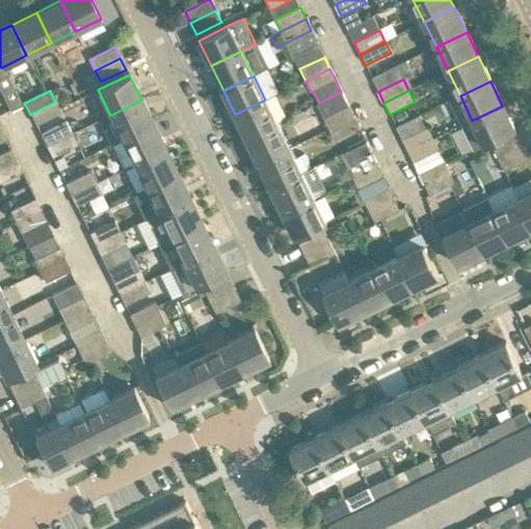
[(341,93),(319,103),(317,104),(324,118),(348,106),(341,93)]
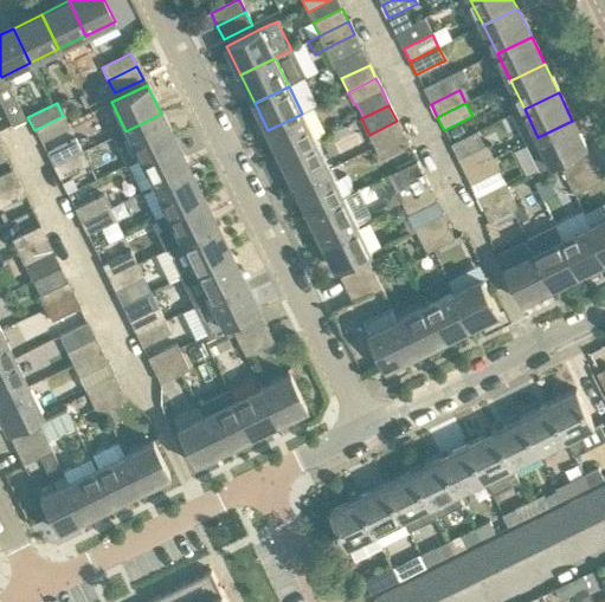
[(140,159),(174,142),(161,114),(126,131),(140,159)]
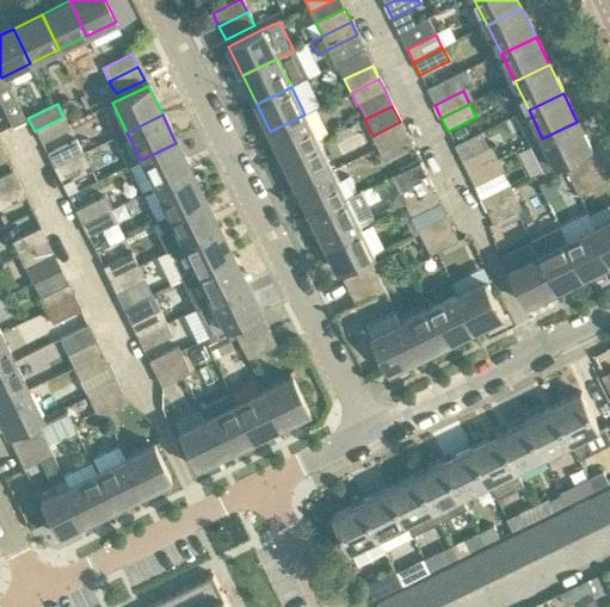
[(284,160),(319,143),(305,115),(270,131),(284,160)]
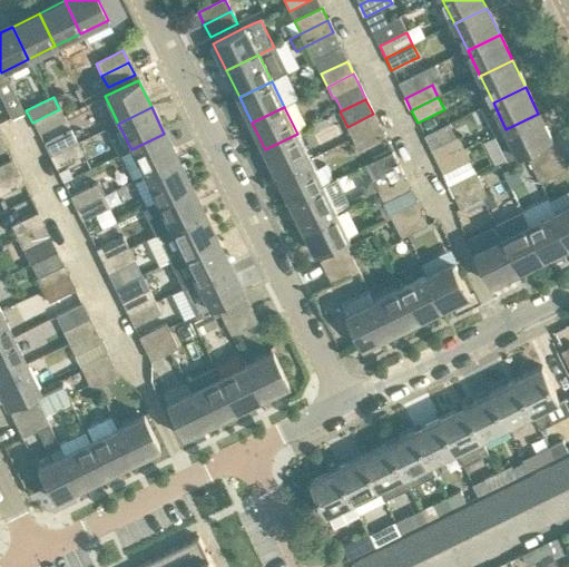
[(38,135),(58,125),(65,121),(59,109),(32,123),(38,135)]
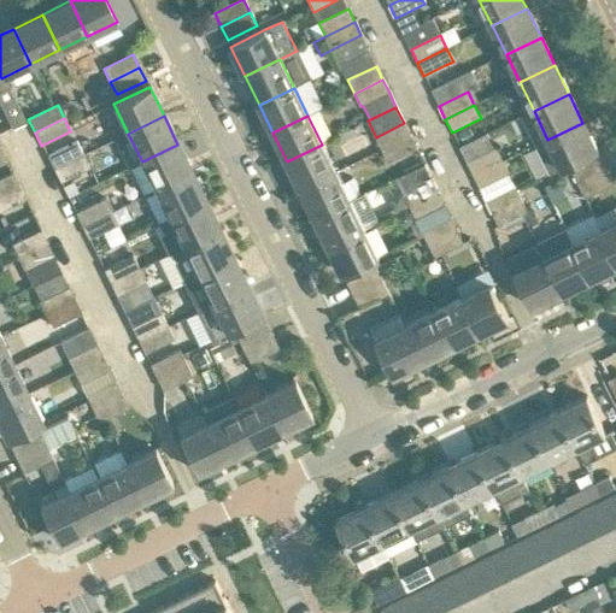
[(382,151),(411,136),(404,123),(376,137),(382,151)]
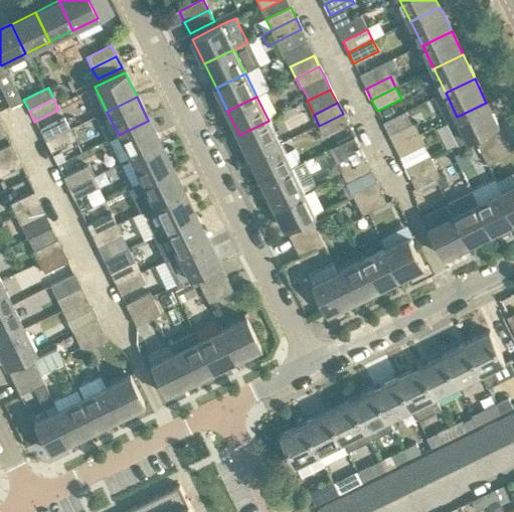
[(458,147),(480,136),(498,127),(486,103),(457,117),(446,123),(458,147)]
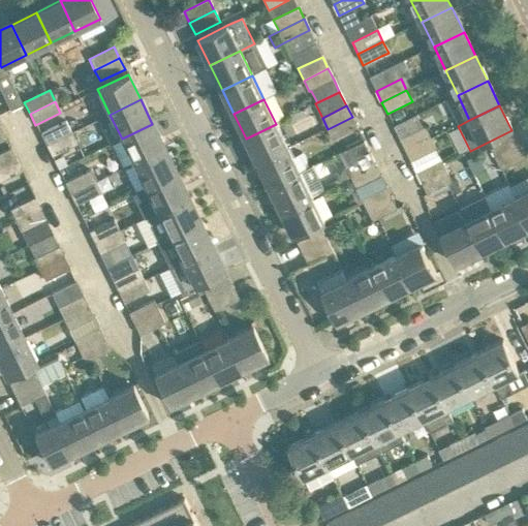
[(334,141),(358,128),(352,117),(328,129),(334,141)]
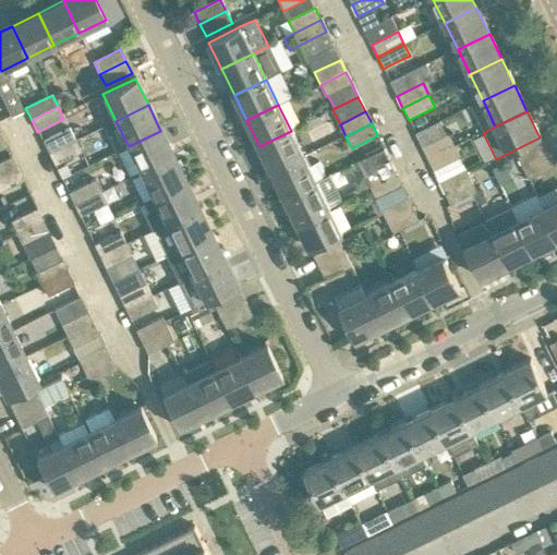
[(48,154),(74,141),(69,129),(43,142),(48,154)]
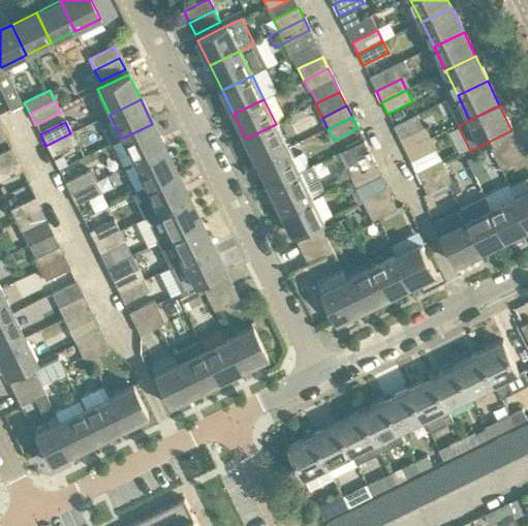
[(134,163),(164,149),(152,124),(122,138),(134,163)]
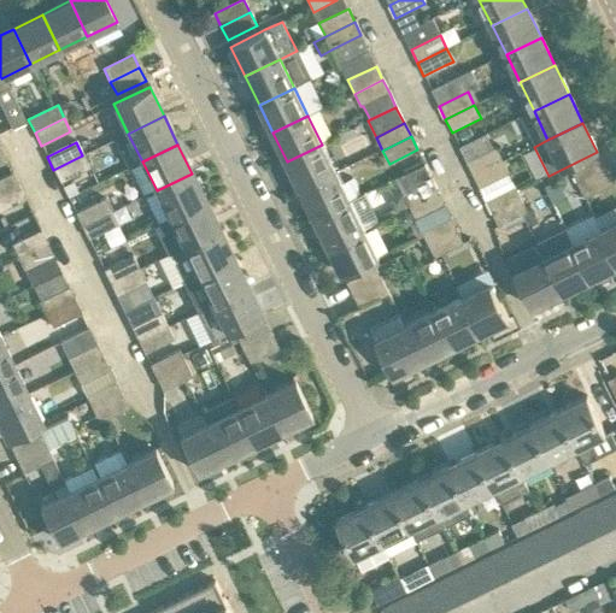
[(301,190),(336,172),(322,145),(287,161),(301,190)]
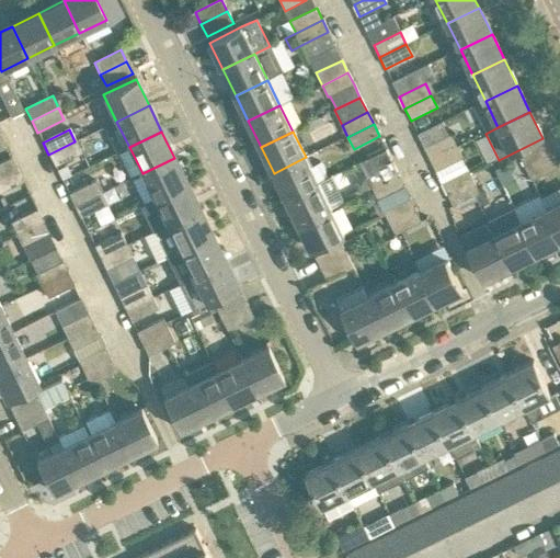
[(430,160),(457,148),(450,136),(449,136),(424,148),(430,160)]
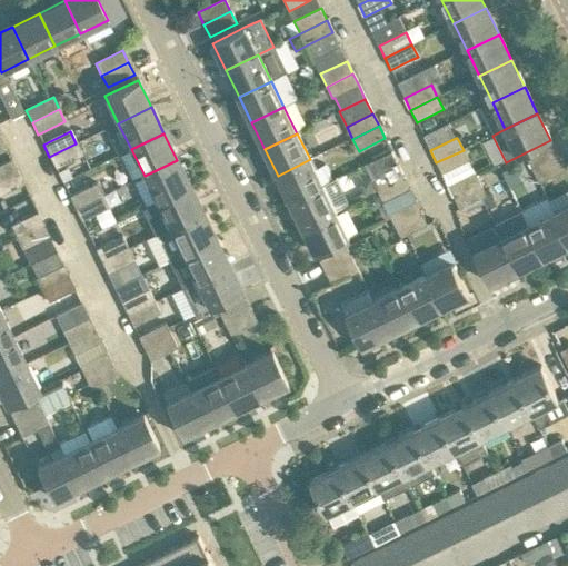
[(55,169),(75,159),(82,156),(76,144),(49,157),(55,169)]
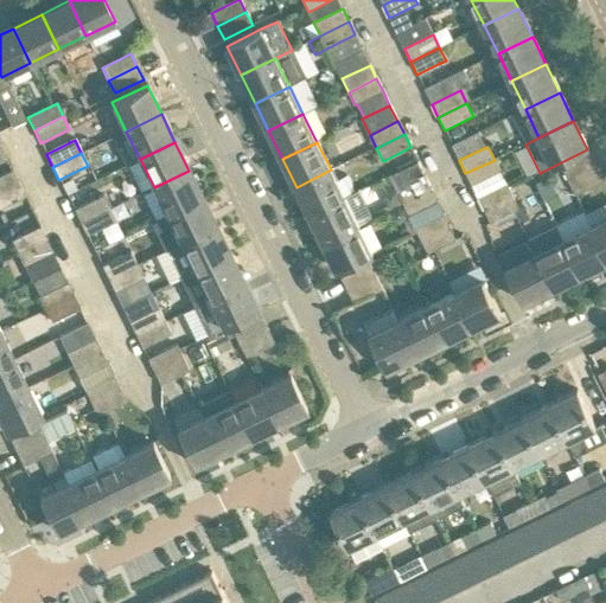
[(568,184),(597,171),(589,156),(561,170),(568,184)]
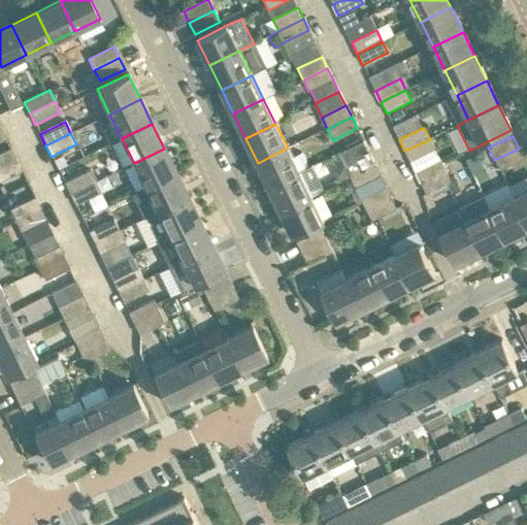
[(429,154),(434,151),(435,151),(430,139),(404,151),(410,162),(429,154)]
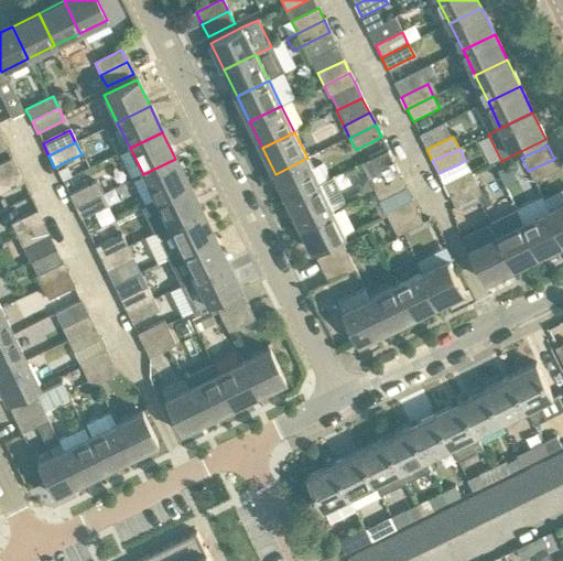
[(375,190),(379,187),(401,176),(388,151),(361,164),(368,177),(375,190)]
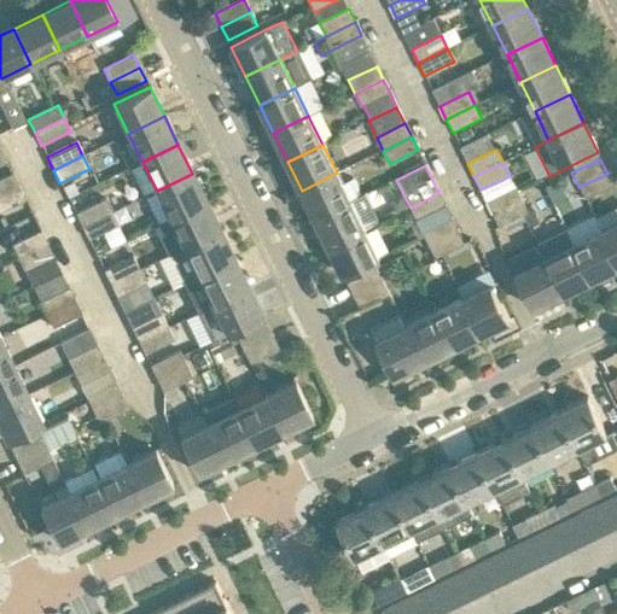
[(315,218),(350,202),(337,173),(302,191),(315,218)]
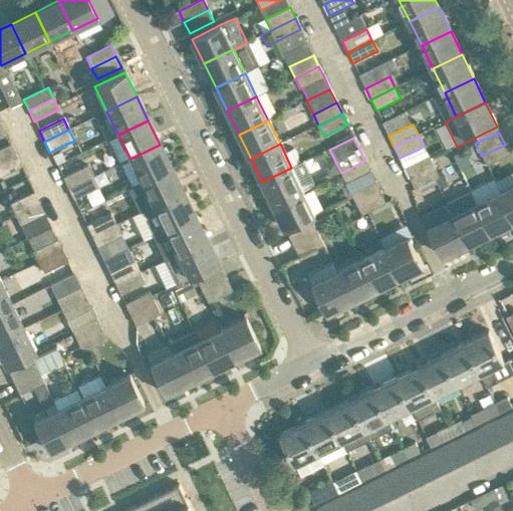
[(0,164),(15,156),(10,145),(0,150),(0,164)]
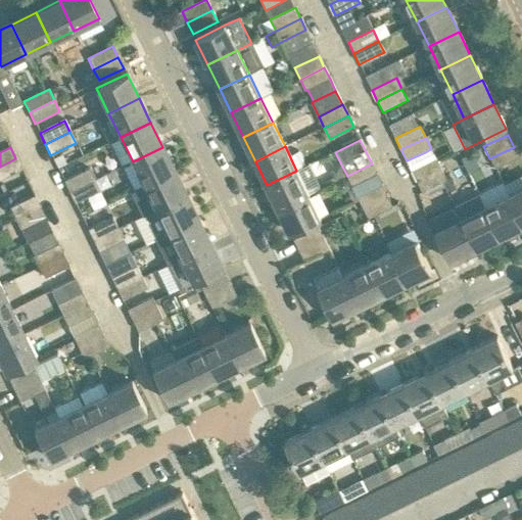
[(144,185),(174,171),(162,147),(133,161),(144,185)]
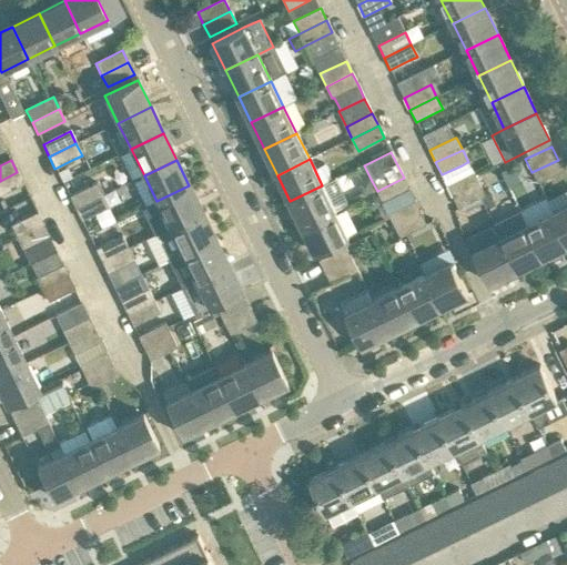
[(532,172),(537,182),(564,170),(558,160),(532,172)]
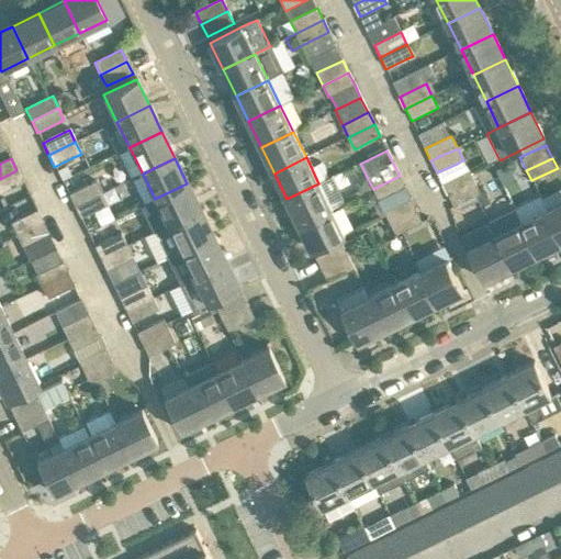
[(0,193),(23,182),(17,170),(0,179),(0,193)]
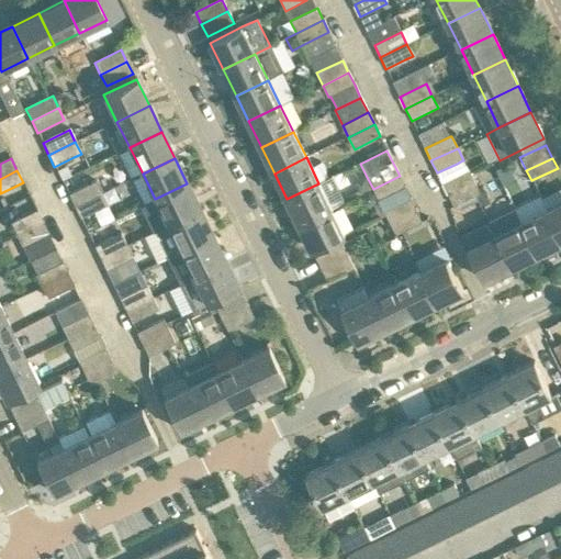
[(448,194),(473,182),(468,170),(441,183),(448,194)]
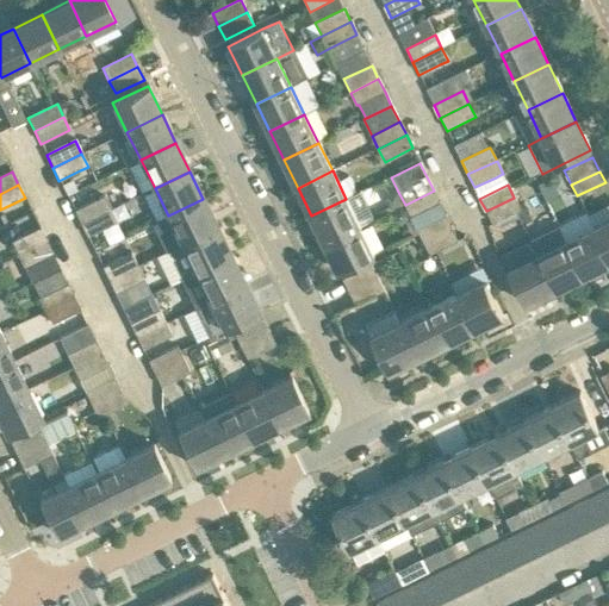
[(417,230),(446,216),(434,191),(410,202),(405,205),(417,230)]
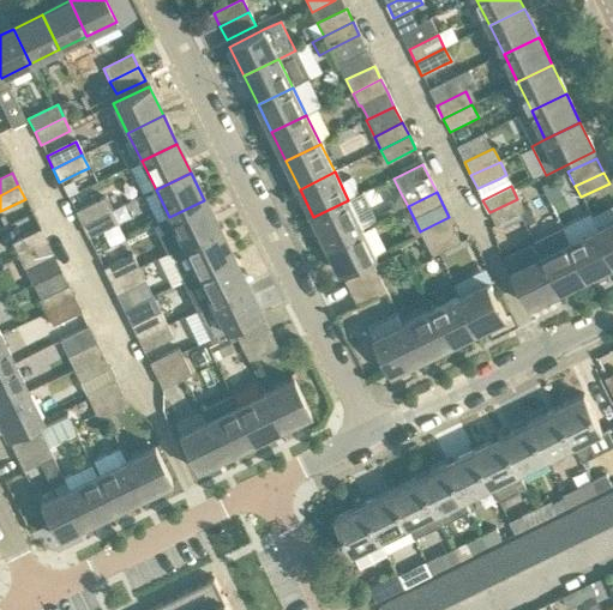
[(80,225),(110,211),(103,199),(74,212),(80,225)]
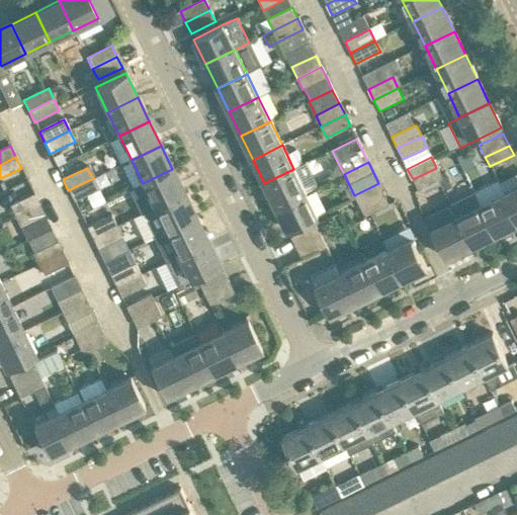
[(418,191),(436,182),(442,179),(436,168),(413,179),(418,191)]
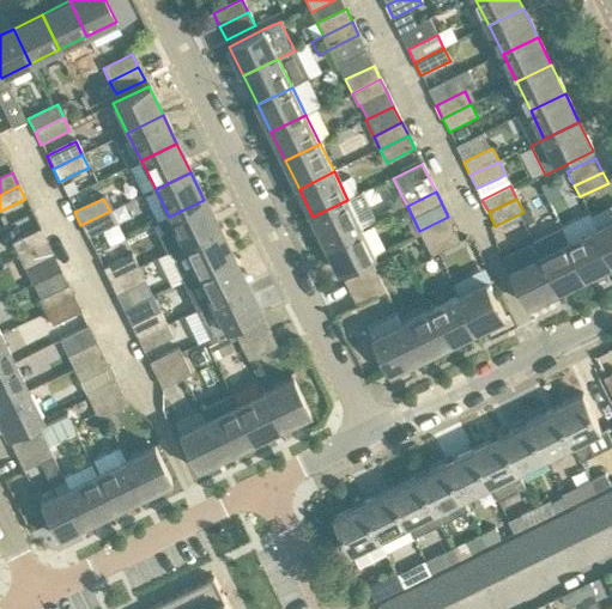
[(183,245),(218,229),(204,200),(169,217),(183,245)]
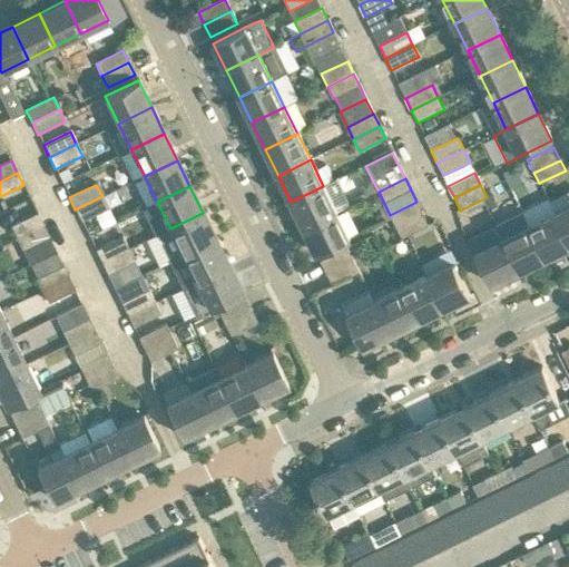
[(304,228),(336,213),(323,186),(291,202),(304,228)]
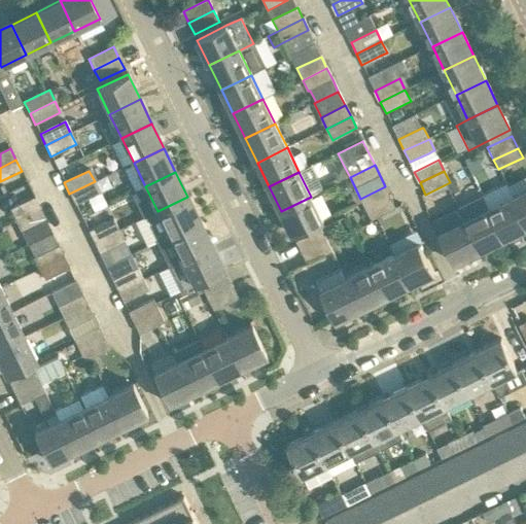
[(75,205),(94,197),(100,194),(95,181),(69,194),(75,205)]
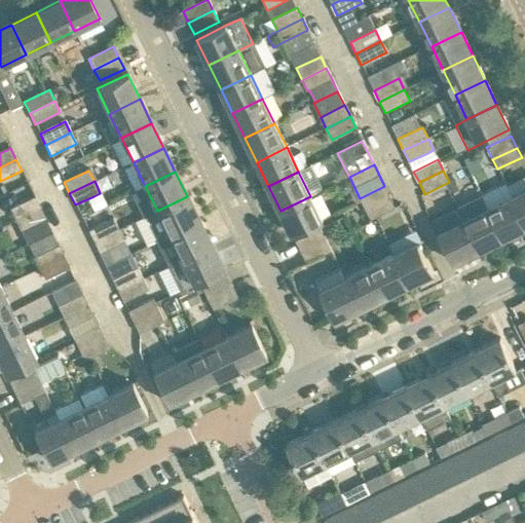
[(364,210),(389,196),(384,186),(360,198),(359,198),(364,210)]
